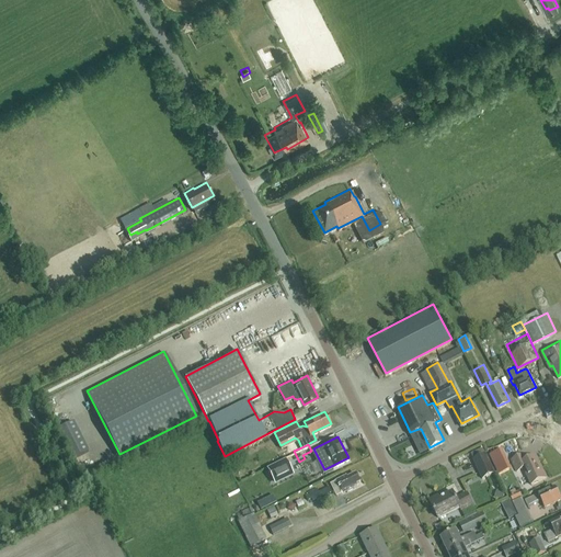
[(502,446),(494,450),(489,452),(499,472),(511,466),(502,446)]
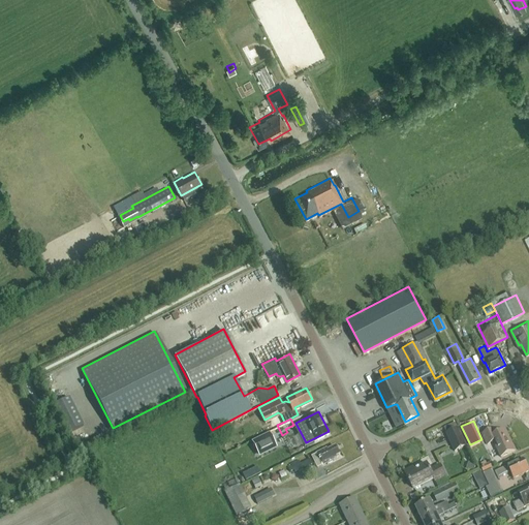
[(466,442),(458,425),(446,430),(455,449),(466,442)]
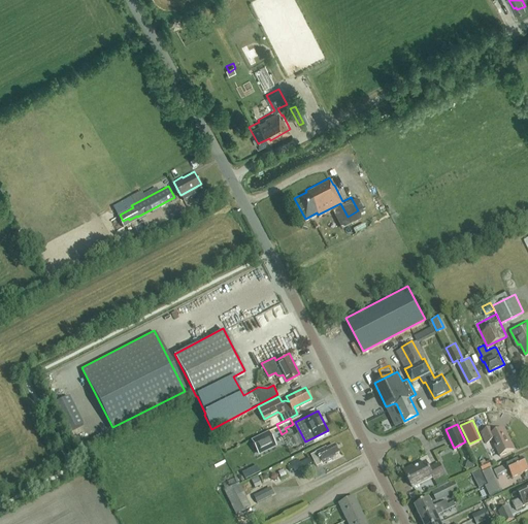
[(500,454),(514,447),(503,426),(495,430),(492,425),(482,430),(487,440),(493,437),(500,454)]
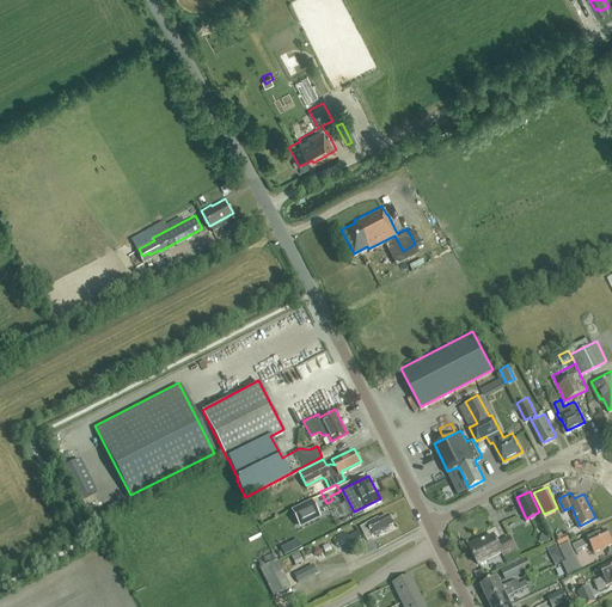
[(312,497),(291,508),(298,521),(319,510),(312,497)]
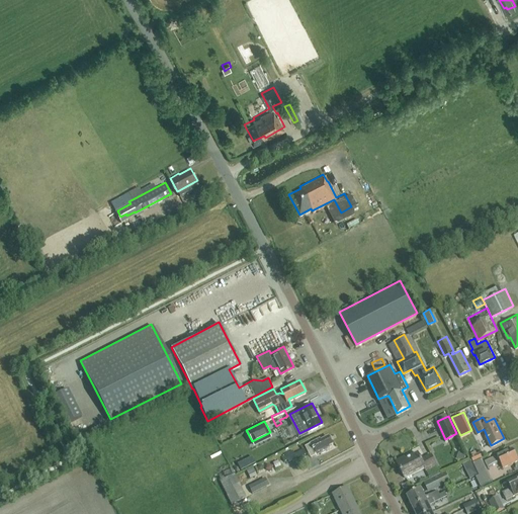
[(329,443),(332,441),(328,433),(320,437),(319,435),(310,440),(310,441),(305,443),(310,454),(315,452),(320,450),(320,451),(326,448),(325,447),(330,445),(329,443)]
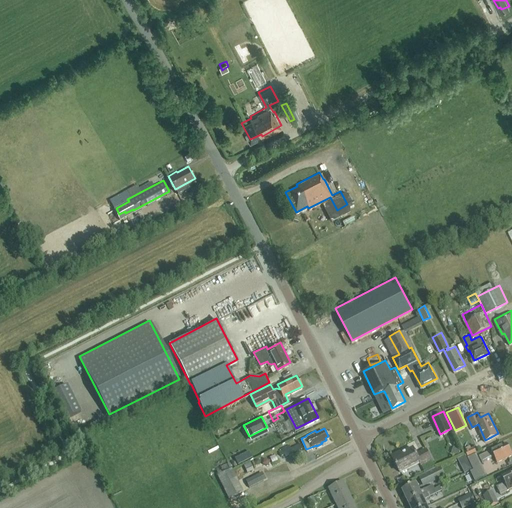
[(285,454),(302,446),(300,440),(290,445),(289,442),(281,446),(282,449),(279,450),(281,453),(284,452),(285,454)]
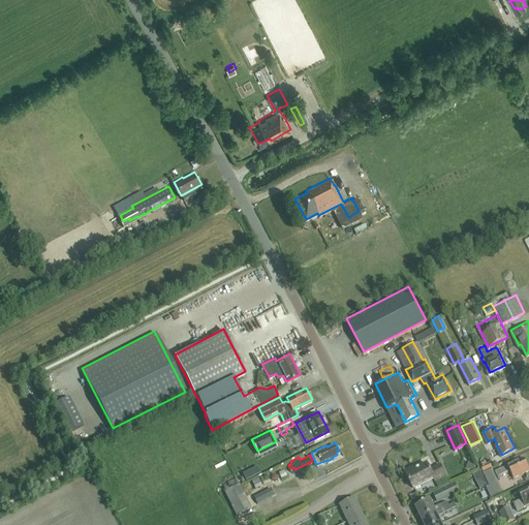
[(516,460),(515,460),(508,463),(495,469),(498,474),(507,470),(507,469),(510,467),(514,475),(523,471),(523,470),(528,467),(524,456),(516,460)]
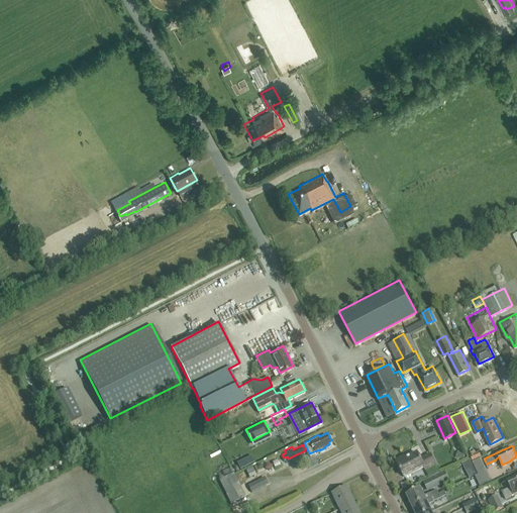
[(464,450),(457,448),(455,455),(462,457),(464,450)]
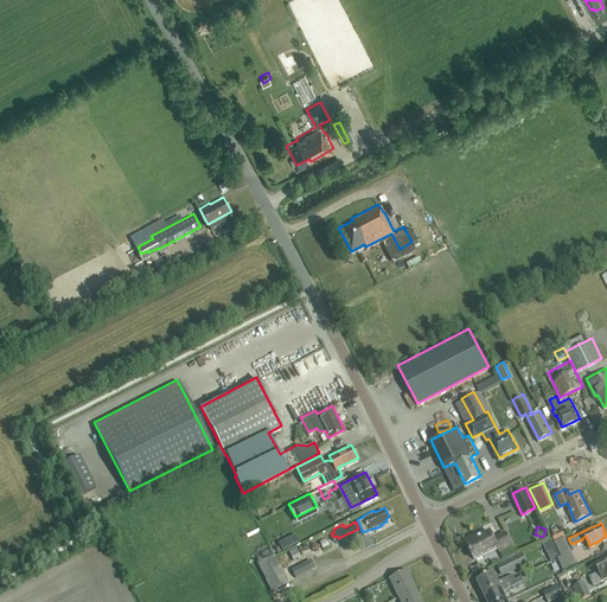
[(564,535),(562,527),(551,532),(555,539),(563,536),(564,535)]
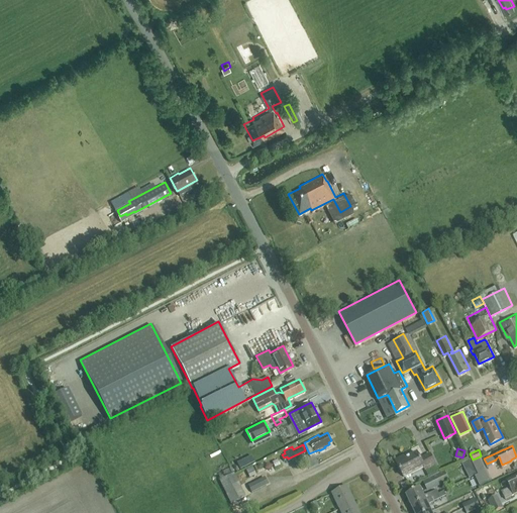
[(425,467),(435,462),(430,451),(420,456),(417,450),(405,456),(404,453),(396,457),(404,474),(424,464),(425,467)]
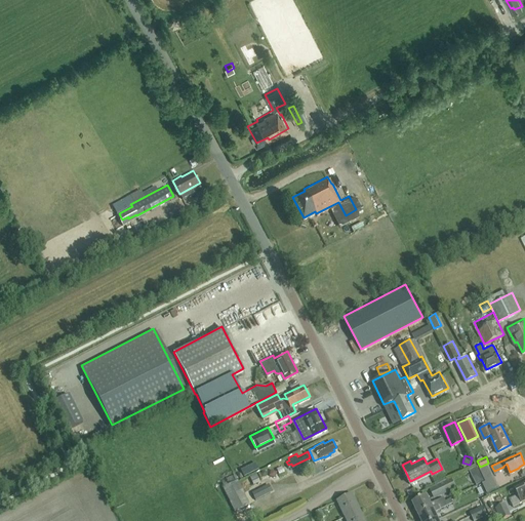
[(477,463),(470,467),(472,471),(479,467),(477,463)]
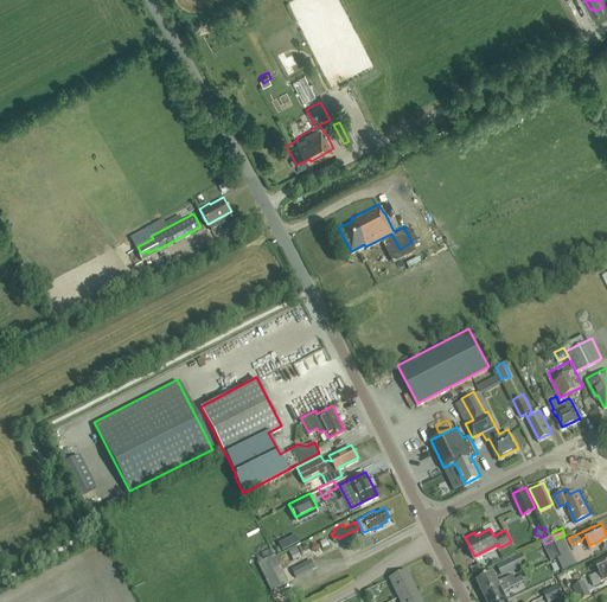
[(570,549),(563,536),(555,539),(561,554),(570,549)]
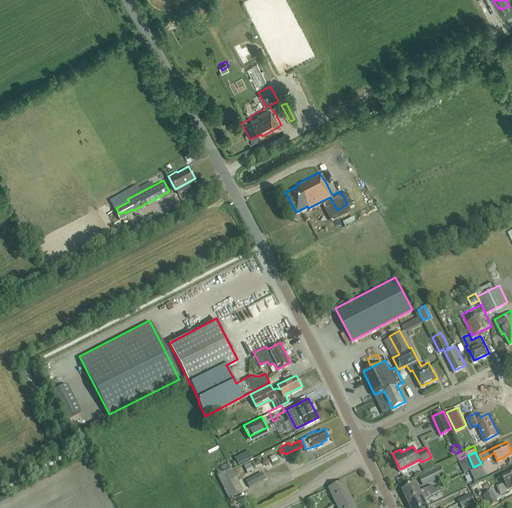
[(228,459),(220,463),(223,469),(231,465),(228,459)]
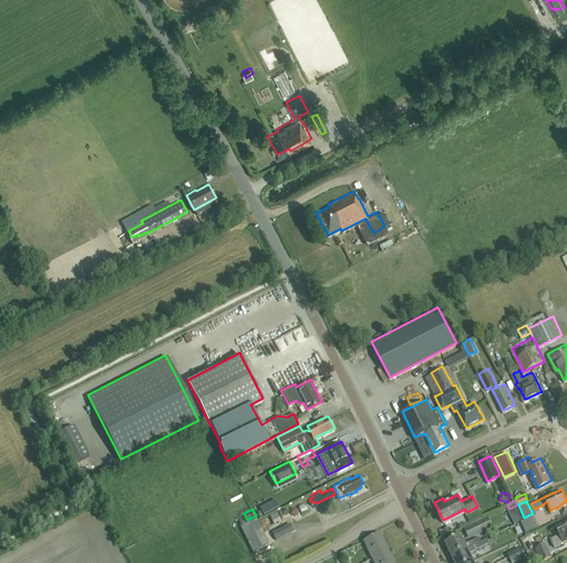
[(277,511),(270,514),(274,522),(280,519),(277,511)]
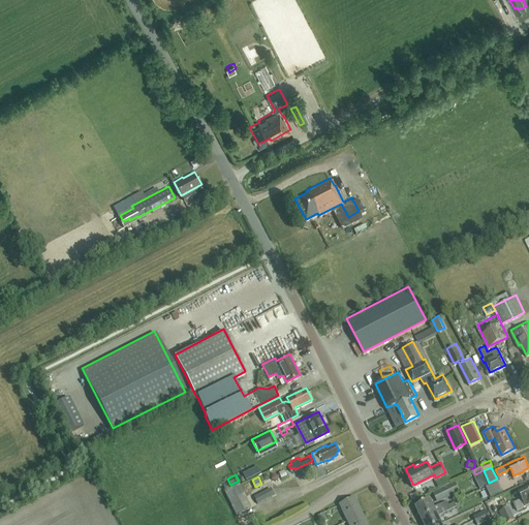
[(437,500),(460,489),(456,480),(433,490),(437,500)]
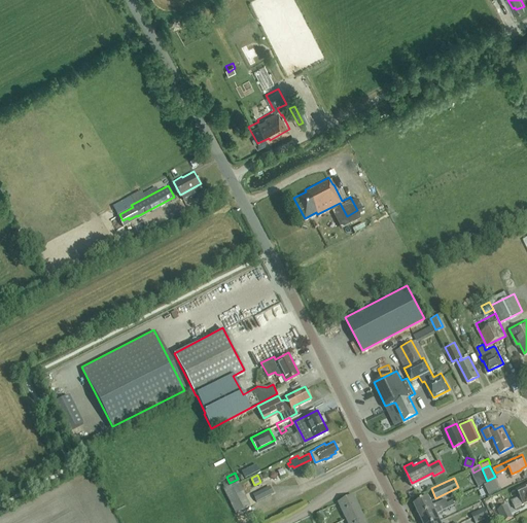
[(526,481),(517,487),(520,494),(512,498),(516,506),(524,502),(523,500),(526,498),(526,481)]
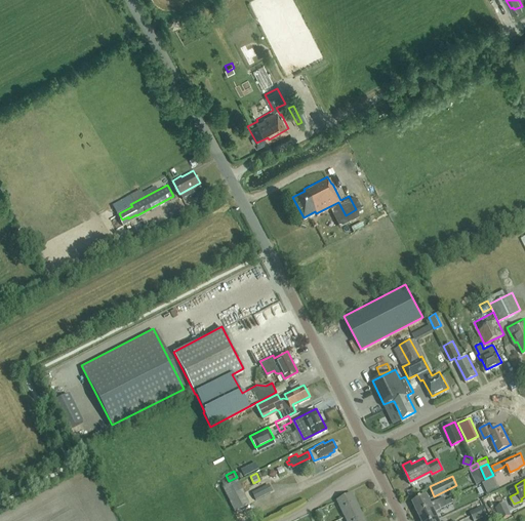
[(255,497),(272,488),(269,481),(251,489),(255,497)]
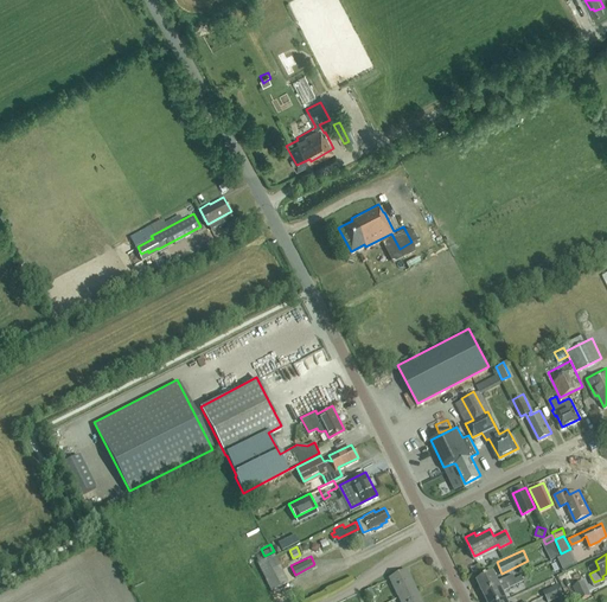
[(389,576),(397,594),(415,586),(407,567),(389,576)]
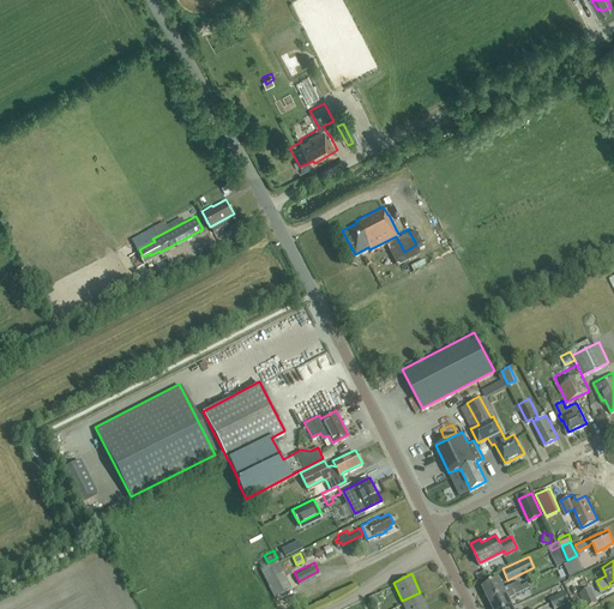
[(489,600),(521,584),(518,578),(511,582),(504,585),(500,577),(482,585),(489,600)]
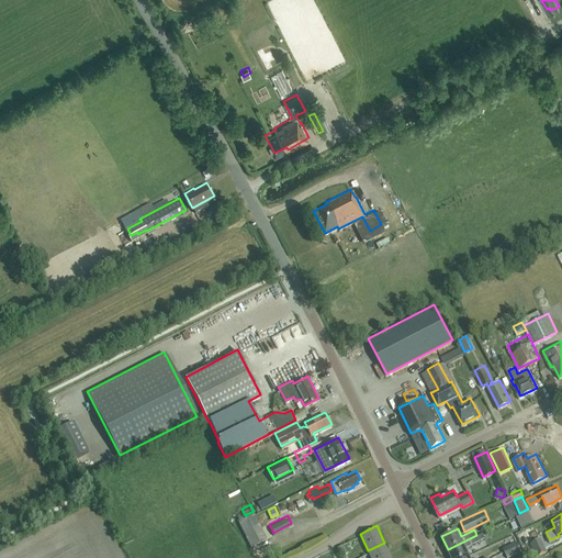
[(460,557),(470,554),(465,546),(472,544),(471,543),(479,538),(476,535),(448,549),(451,557),(460,557)]
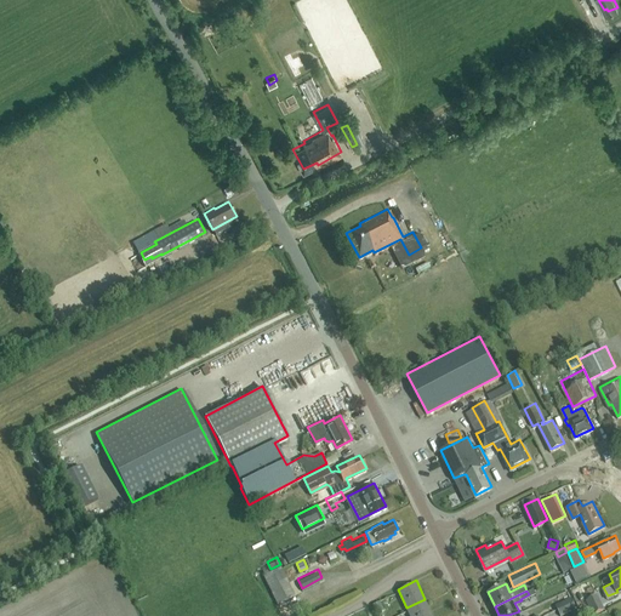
[(605,608),(598,592),(586,597),(593,612),(605,608)]
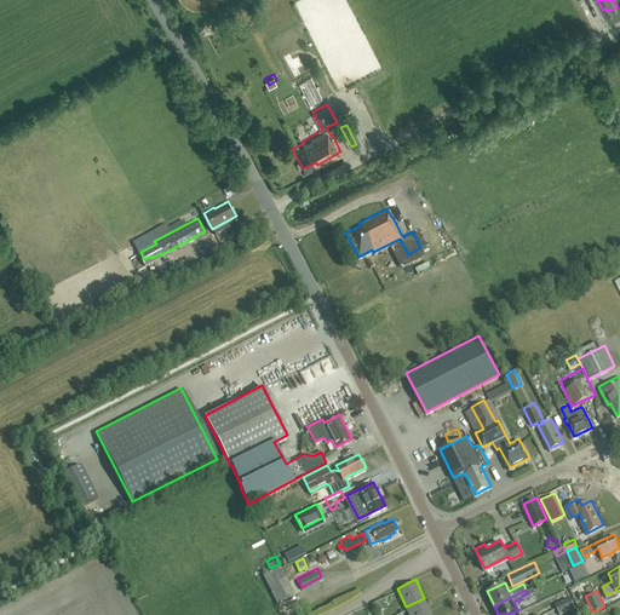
[(575,605),(570,595),(555,602),(560,613),(575,605)]
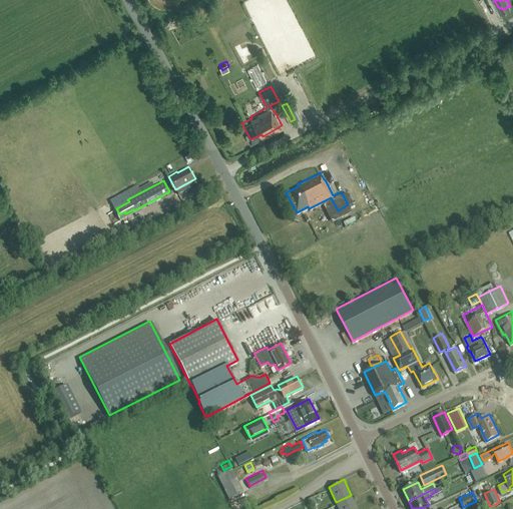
[(358,508),(351,495),(336,502),(339,508),(358,508)]
